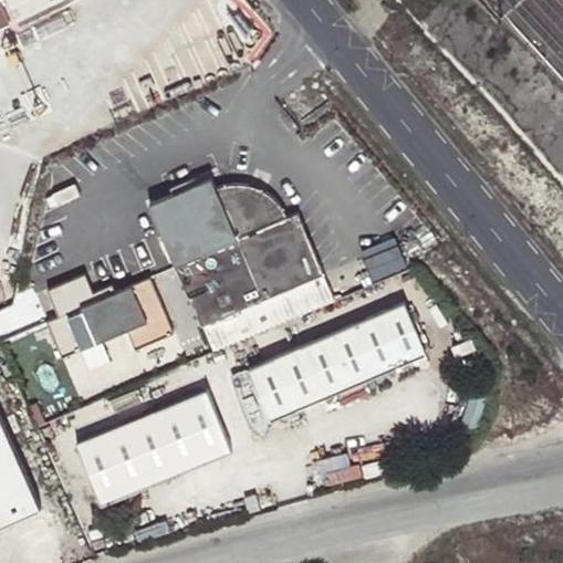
[(218,181),(148,207),(214,354),(335,304),(301,218),(257,189),(218,181)]
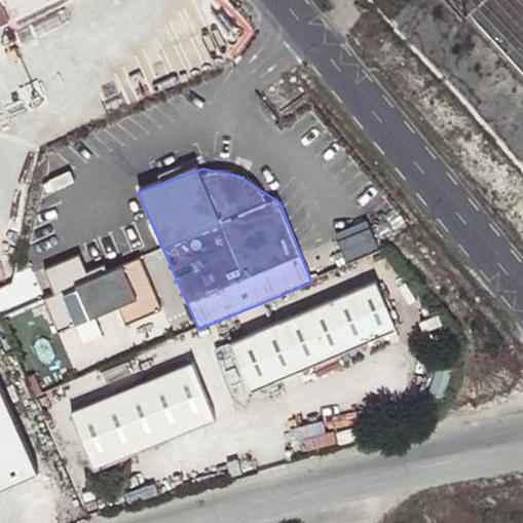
[(374,224),(345,233),(355,261),(384,251),(374,224)]
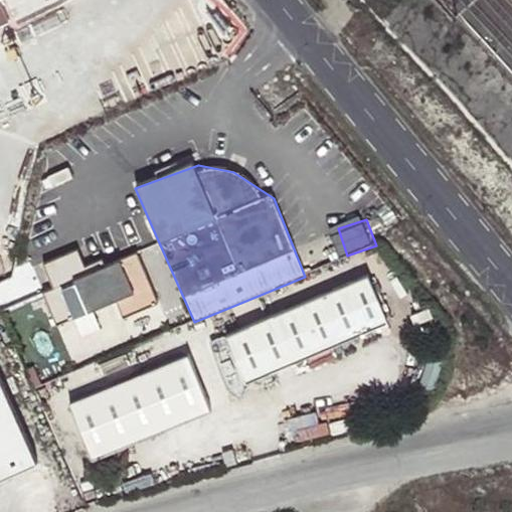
[(40,293),(54,327),(114,302),(149,287),(134,252),(103,267),(86,274),(82,267),(74,249),(40,264),(51,289),(40,293)]
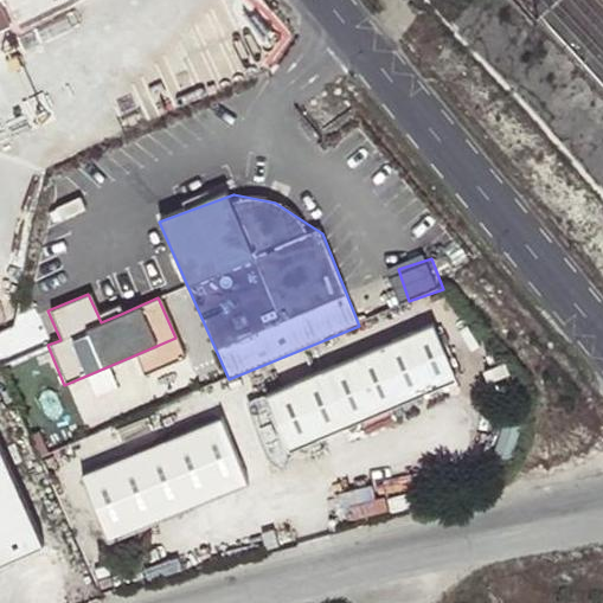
[(117,306),(97,314),(101,322),(121,314),(117,306)]
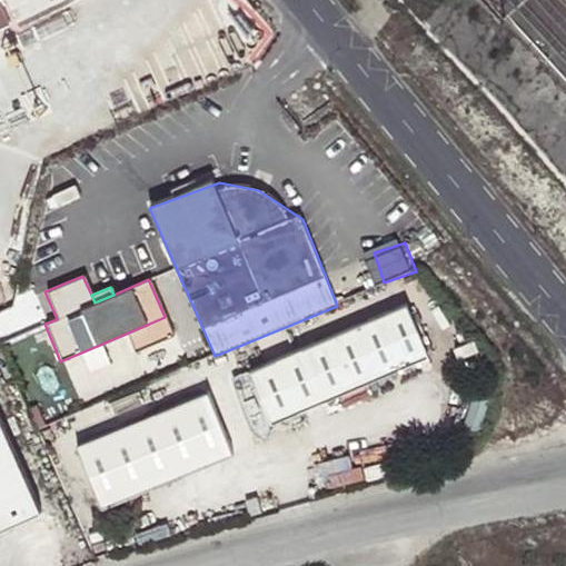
[(410,305),(301,350),(337,398),(434,359),(410,305)]
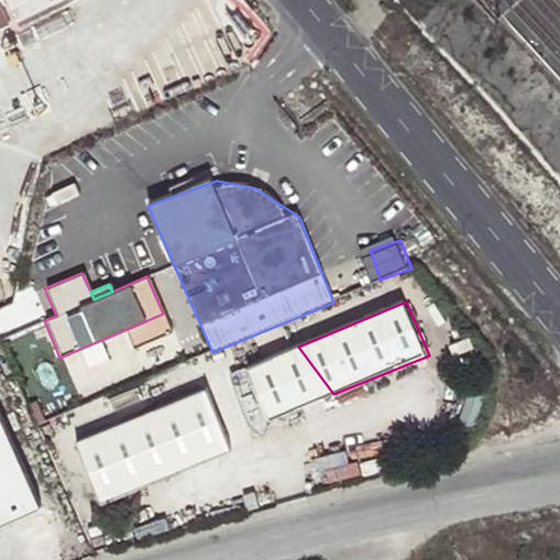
[(124,330),(133,350),(171,333),(163,314),(124,330)]
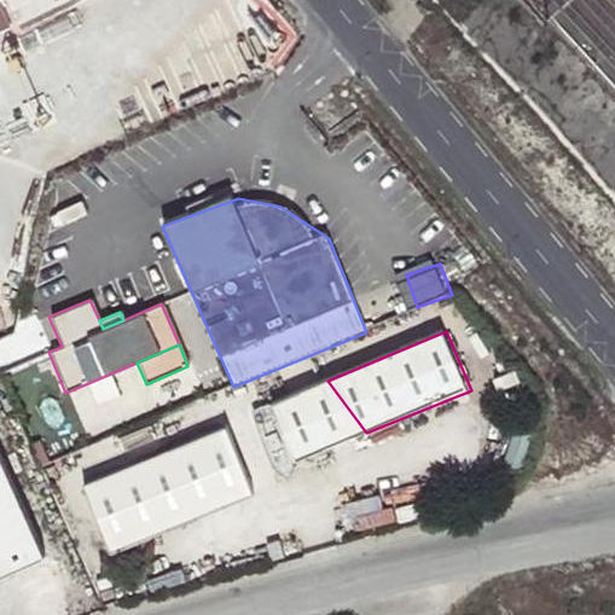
[(366,433),(328,381),(274,404),(300,460),(366,433)]
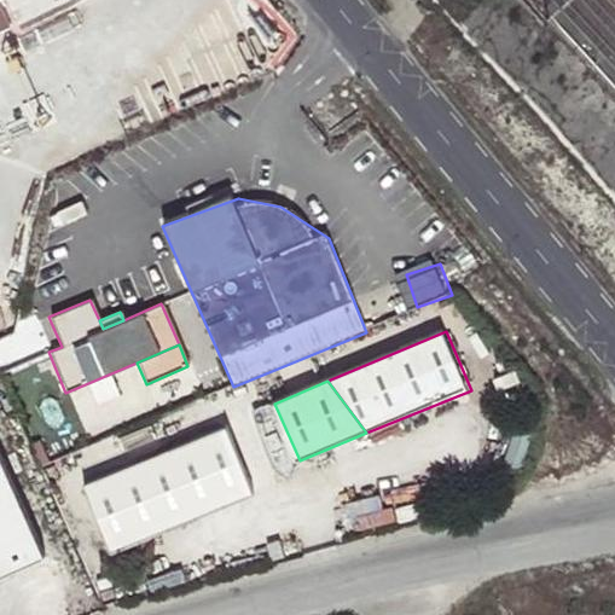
[(218,423),(87,485),(115,544),(247,482),(218,423)]
